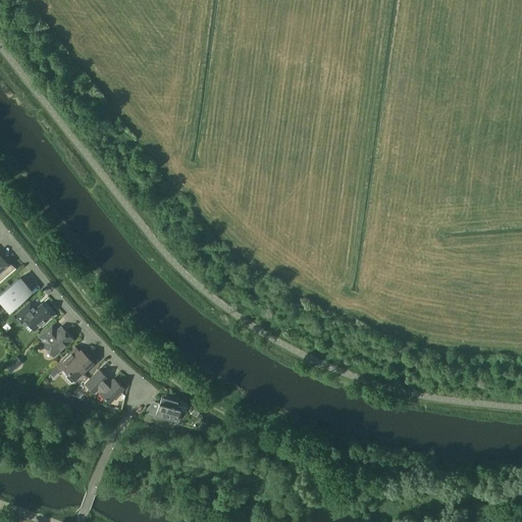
[(5,263),(0,257),(0,281),(15,268),(15,267),(14,268),(14,267),(12,266),(11,265),(10,265),(9,264),(8,264),(7,263),(5,263)]
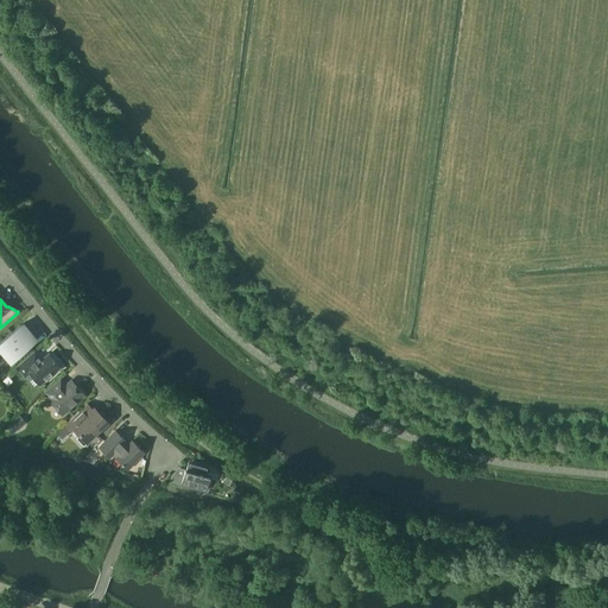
[(0,342),(0,343),(5,348),(10,354),(16,350),(19,355),(31,346),(30,344),(33,342),(33,341),(35,341),(35,340),(35,339),(33,339),(33,337),(32,336),(31,336),(30,337),(26,340),(24,337),(26,335),(19,327),(17,329),(0,342)]
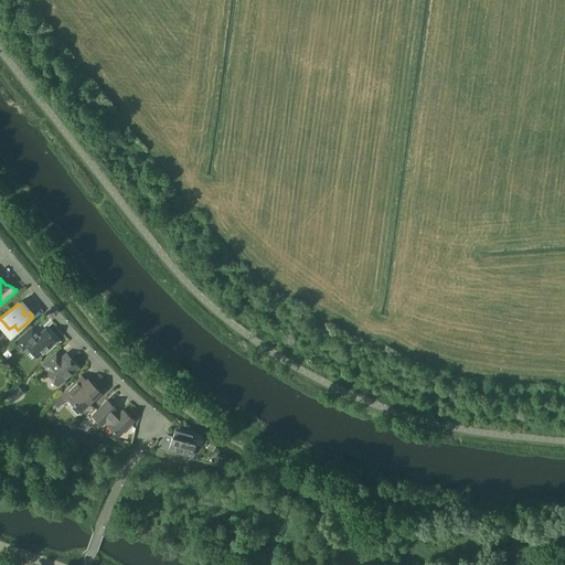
[(32,336),(27,330),(14,340),(20,345),(20,347),(32,361),(42,352),(43,353),(49,348),(48,347),(55,340),(45,329),(38,336),(34,332),(32,336)]
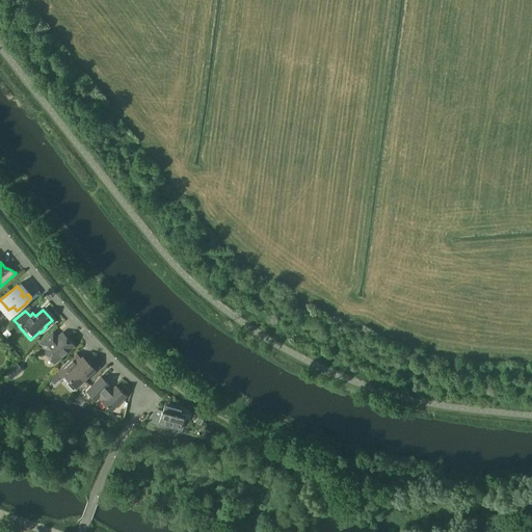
[(54,340),(50,335),(40,343),(45,348),(43,349),(54,363),(61,355),(62,356),(68,352),(67,351),(74,345),(62,333),(54,340)]
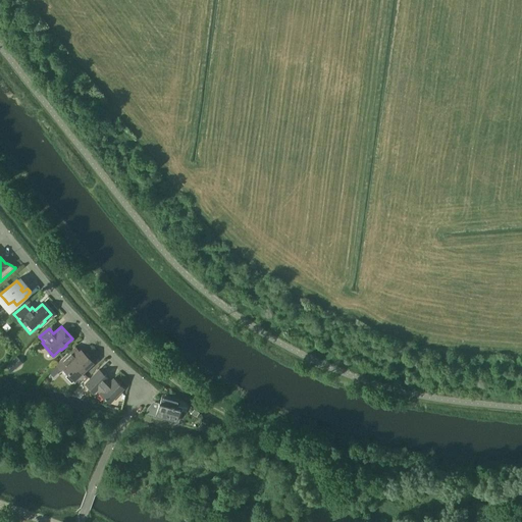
[(79,352),(74,347),(56,363),(61,369),(63,367),(74,379),(93,363),(89,359),(90,358),(86,353),(85,354),(81,350),(79,352)]
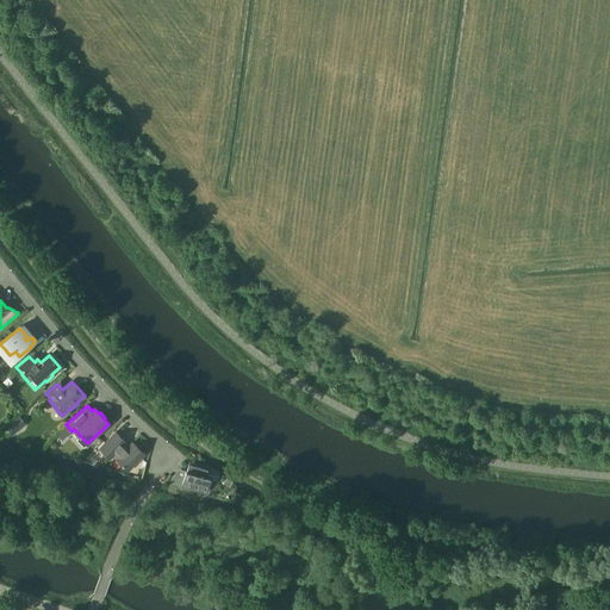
[(20,418),(11,424),(14,433),(25,428),(20,418)]
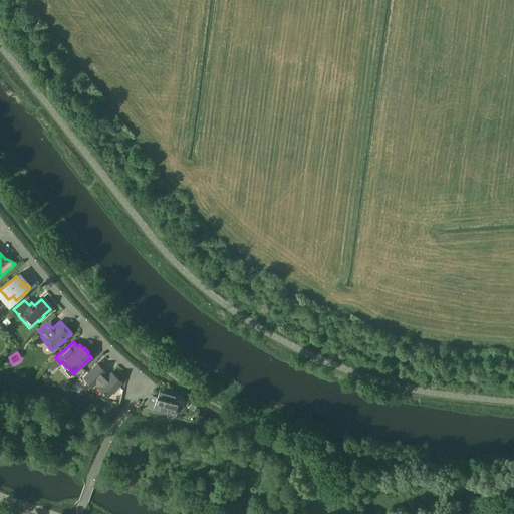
[(109,375),(97,363),(83,377),(93,387),(96,383),(98,386),(97,387),(107,397),(121,382),(111,372),(109,375)]
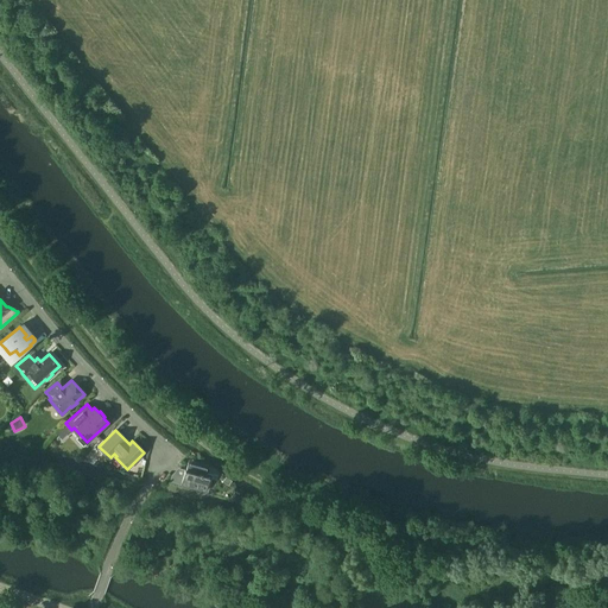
[(209,475),(206,475),(209,464),(189,458),(188,461),(189,461),(187,469),(185,469),(181,483),(206,491),(209,475)]
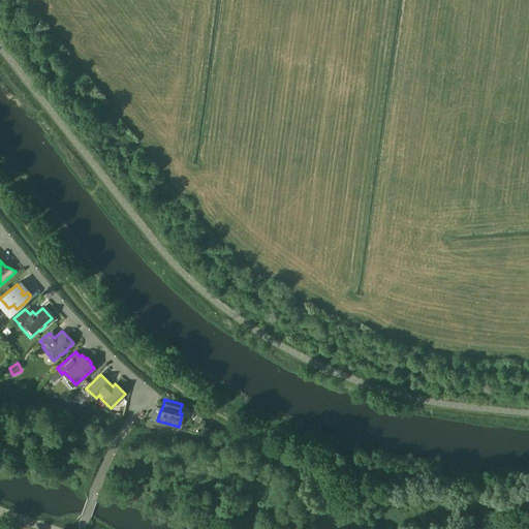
[(335,438),(331,449),(341,453),(345,442),(335,438)]
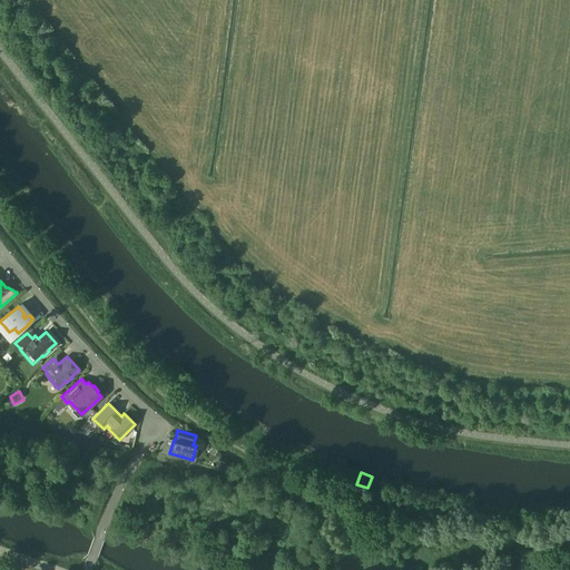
All buildings are outlined.
